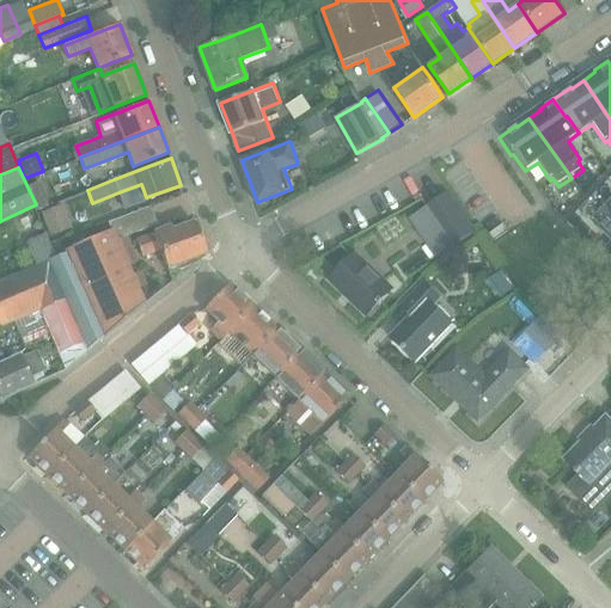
[(30,183),(40,208),(49,204),(40,179),(30,183)]
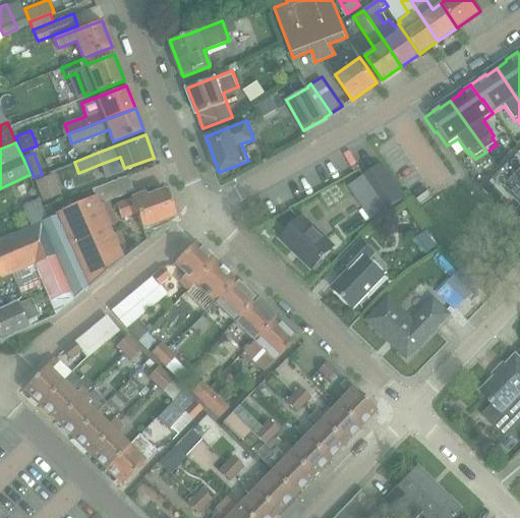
[(363,177),(374,193),(384,207),(402,193),(382,164),(363,177)]
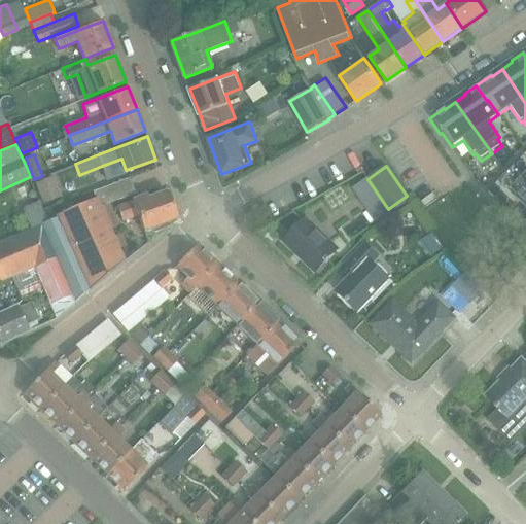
[(55,174),(36,182),(44,202),(62,195),(55,174)]
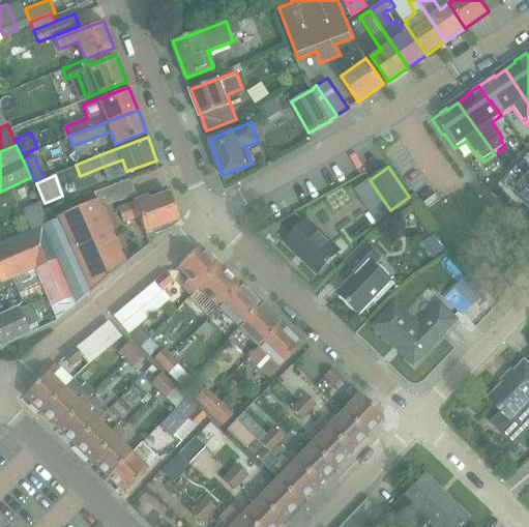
[(130,178),(94,192),(96,198),(101,207),(136,193),(130,178)]
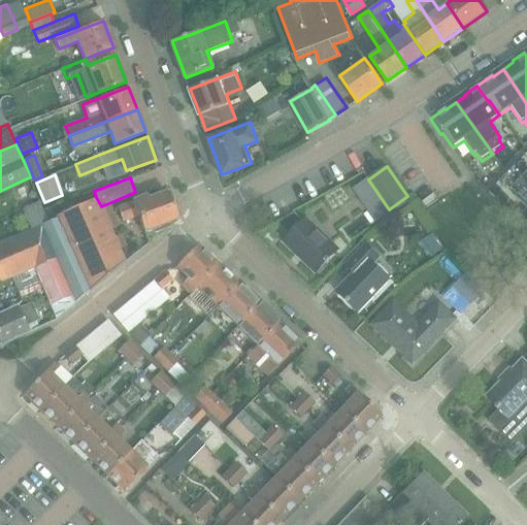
[(526,187),(519,179),(509,189),(516,195),(514,197),(526,209),(526,211),(519,220),(526,228),(526,187)]
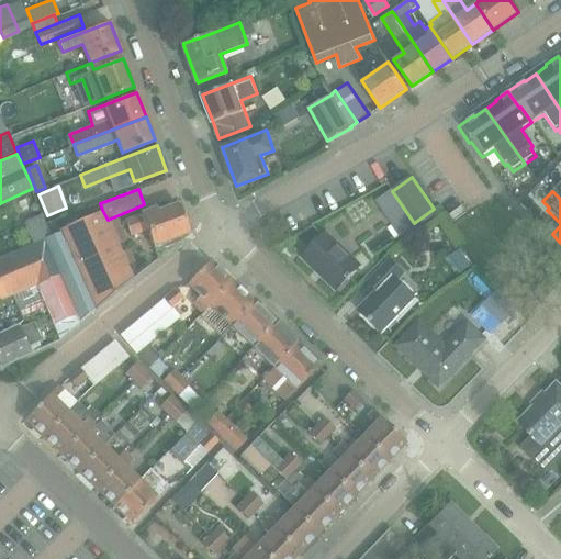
[(189,231),(178,202),(158,210),(157,207),(125,219),(131,233),(146,227),(155,250),(176,243),(174,237),(189,231)]
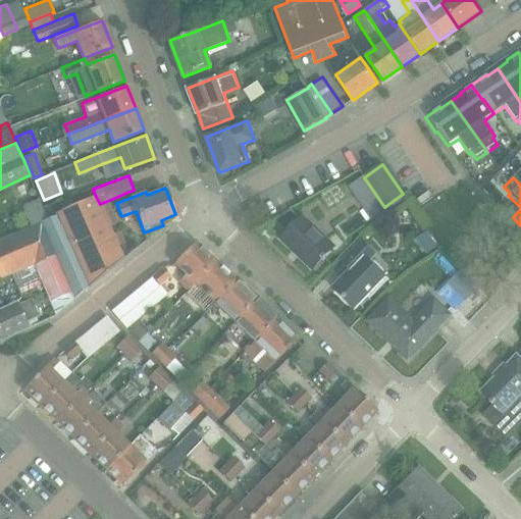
[(95,195),(57,213),(89,286),(123,258),(100,204),(95,195)]
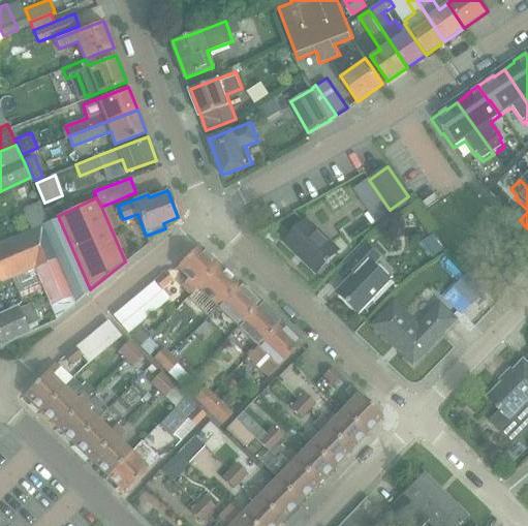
[(31,228),(42,222),(48,220),(39,202),(24,209),(31,228)]
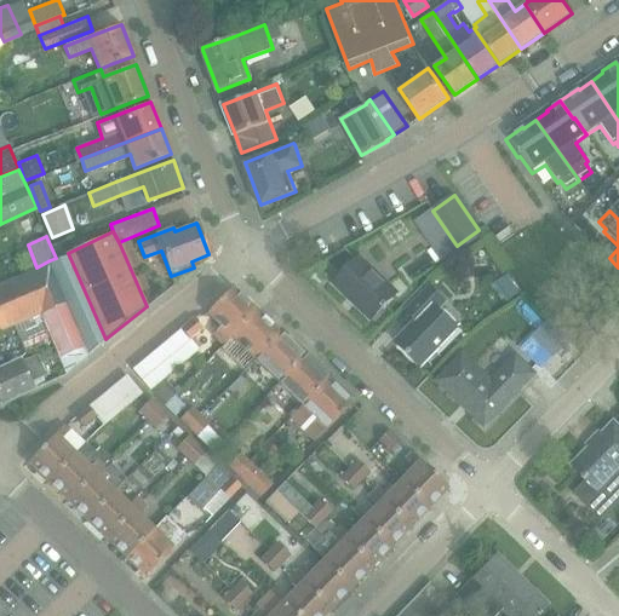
[(68,253),(56,258),(50,260),(64,299),(82,346),(84,347),(85,347),(87,355),(105,339),(68,253)]
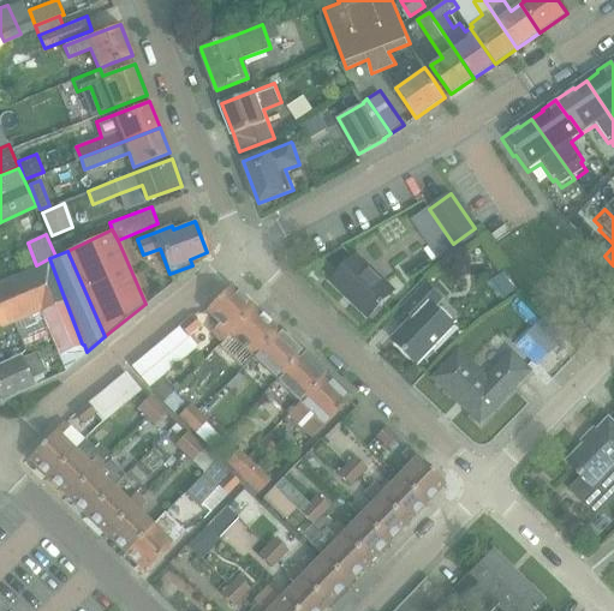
[(332,281),(368,316),(380,304),(382,306),(385,303),(382,301),(394,289),(357,255),(332,281)]
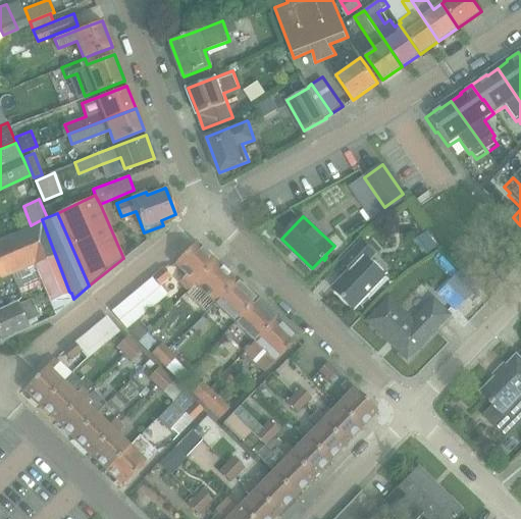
[(54,252),(42,219),(31,225),(0,238),(0,277),(12,272),(34,262),(34,261),(54,252)]
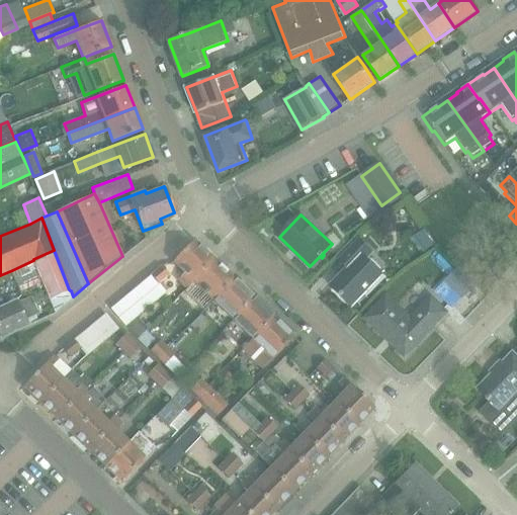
[(352,305),(365,290),(382,273),(367,259),(375,251),(360,236),(339,258),(348,267),(331,285),(352,305)]
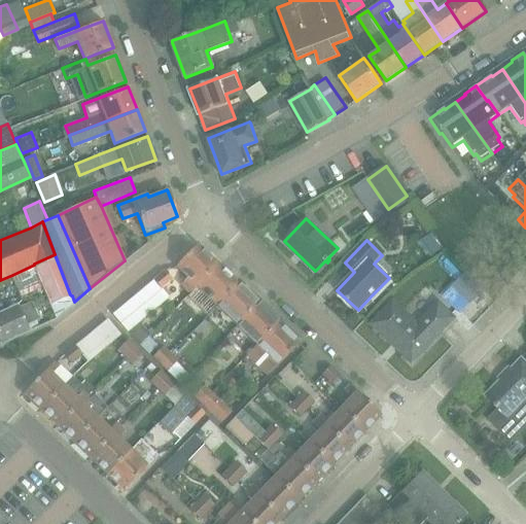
[(189,291),(197,284),(218,263),(198,243),(176,265),(187,276),(181,283),(189,291)]
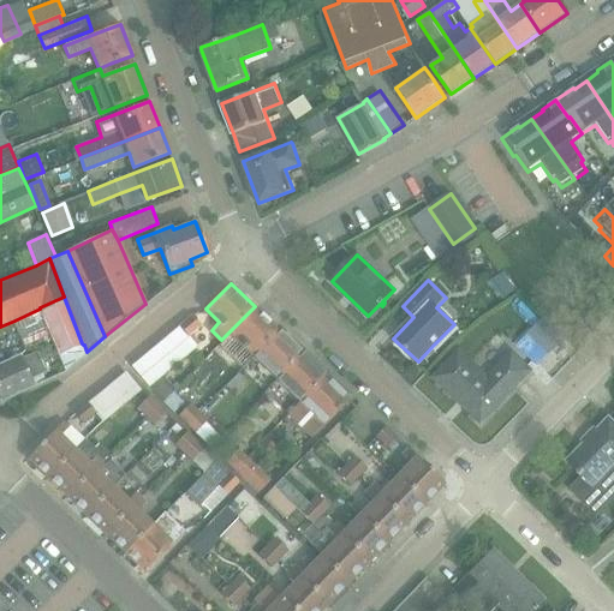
[(82,343),(64,297),(40,307),(40,309),(15,321),(0,327),(0,328),(15,322),(25,349),(52,337),(59,355),(83,345),(82,343)]
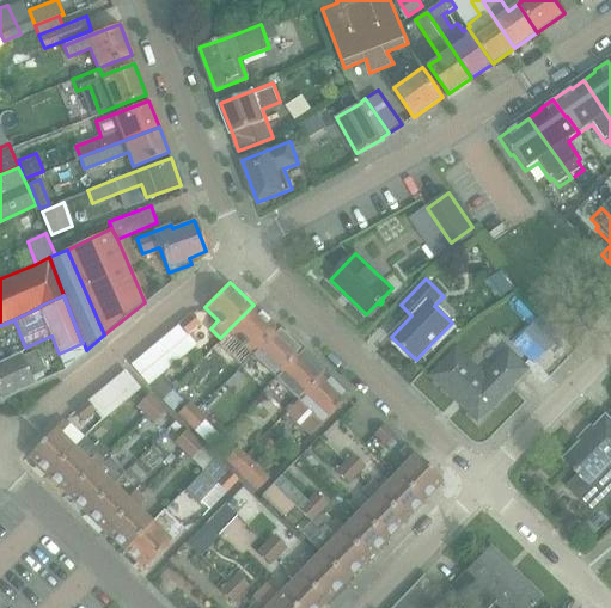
[(219,342),(240,363),(242,364),(252,352),(276,327),(254,305),(228,330),(230,331),(219,342)]
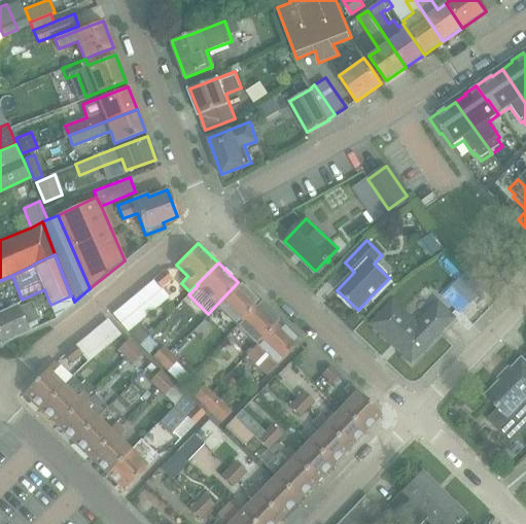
[(160,286),(171,277),(165,269),(113,312),(127,329),(128,328),(139,341),(140,343),(146,337),(135,323),(168,297),(160,286)]
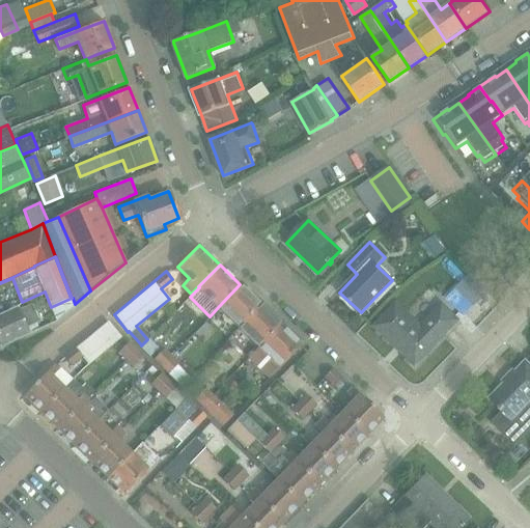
[(240,284),(219,306),(240,326),(260,304),(240,284)]
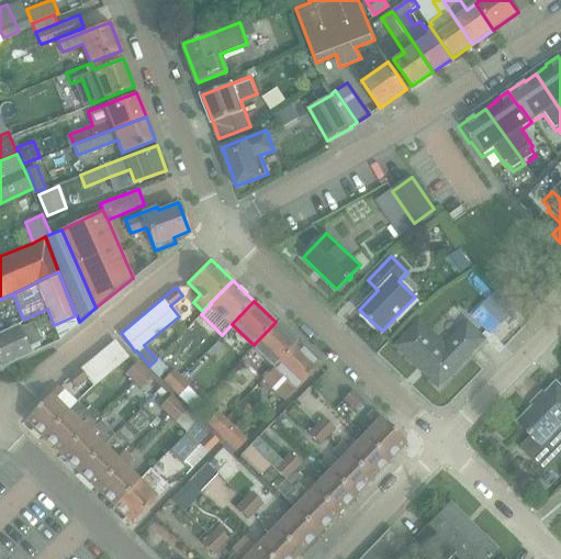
[(486,338),(471,323),(469,321),(447,344),(421,319),(395,345),(440,387),(486,338)]
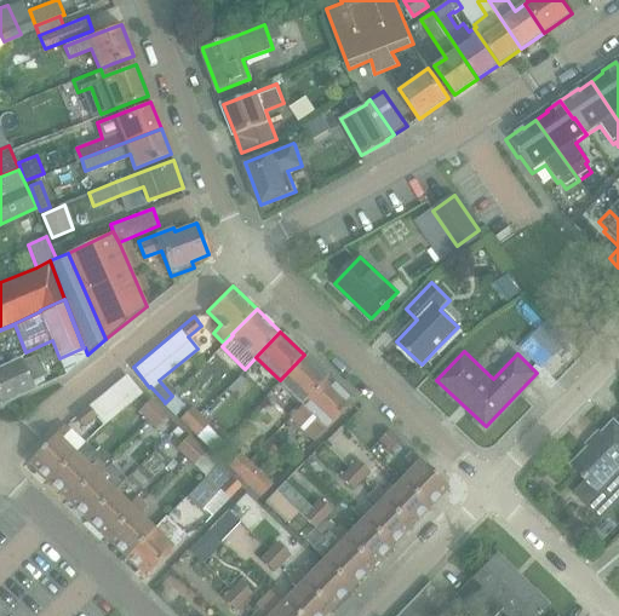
[(0,403),(0,404),(34,387),(30,380),(46,373),(36,353),(22,361),(21,358),(0,367),(0,403)]
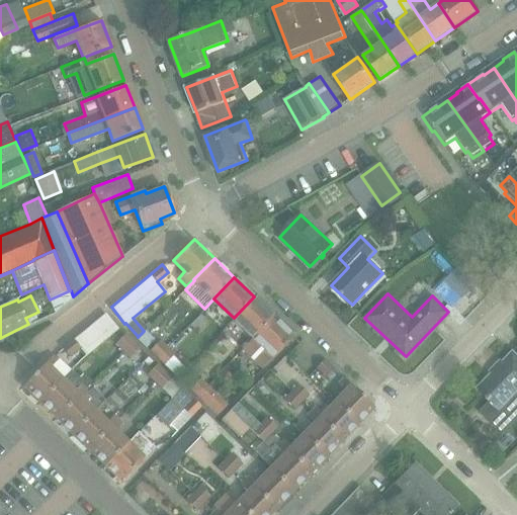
[(254,296),(234,318),(253,337),(273,316),(254,296)]
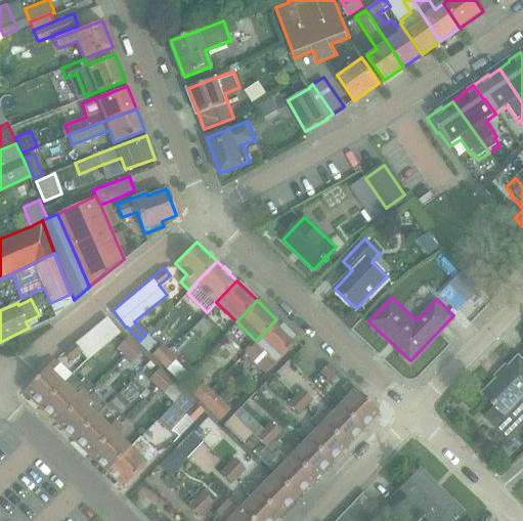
[(106,315),(75,341),(82,350),(87,357),(119,331),(106,315)]
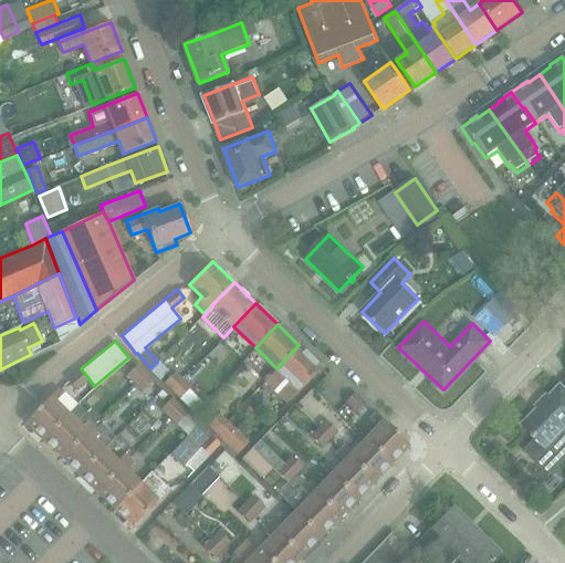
[(299,345),(276,368),(264,381),(286,402),(321,366),(299,345)]
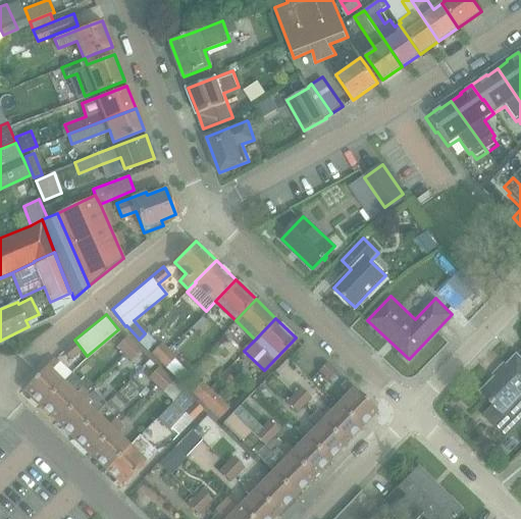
[(139,340),(148,349),(157,340),(148,331),(145,333),(139,340)]
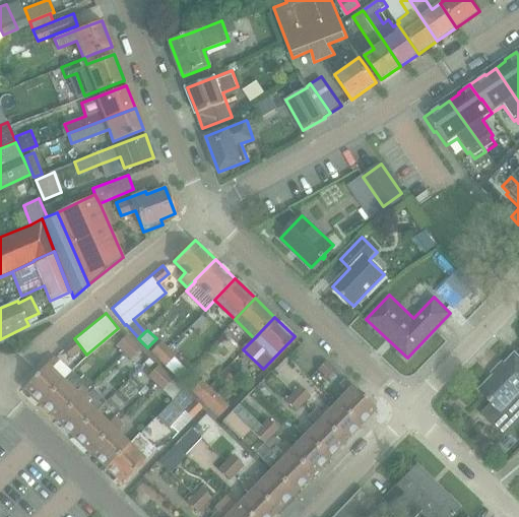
[(126,333),(116,343),(124,350),(133,341),(126,333)]
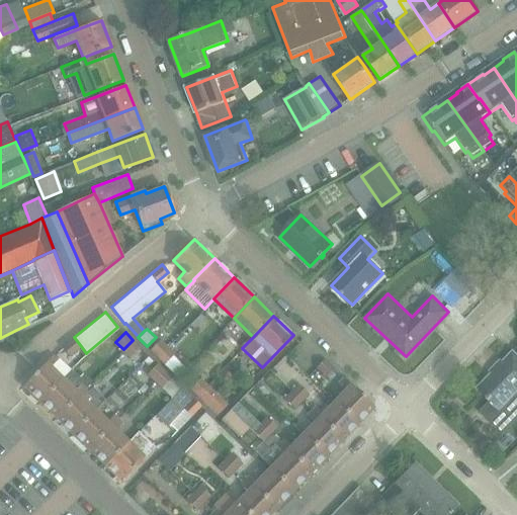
[(74,337),(63,346),(70,355),(81,346),(74,337)]
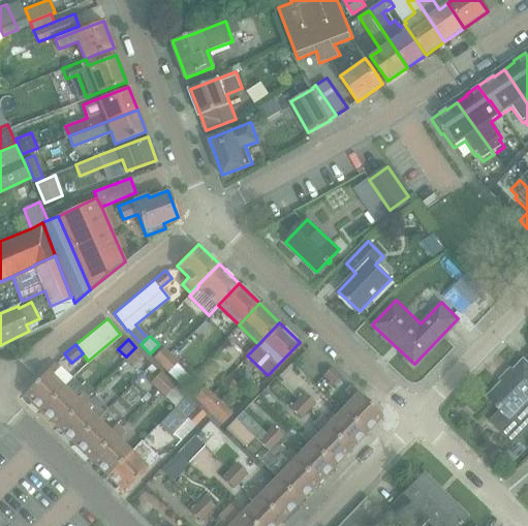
[(160,364),(171,353),(163,345),(153,356),(160,364)]
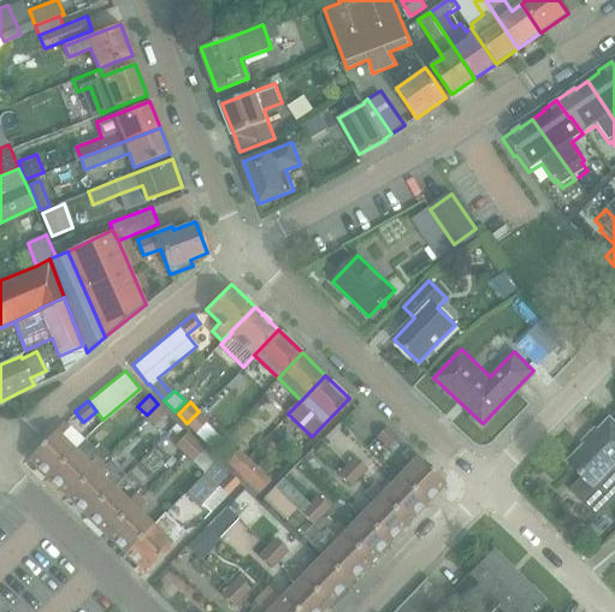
[(158,404),(147,415),(155,422),(166,411),(158,404)]
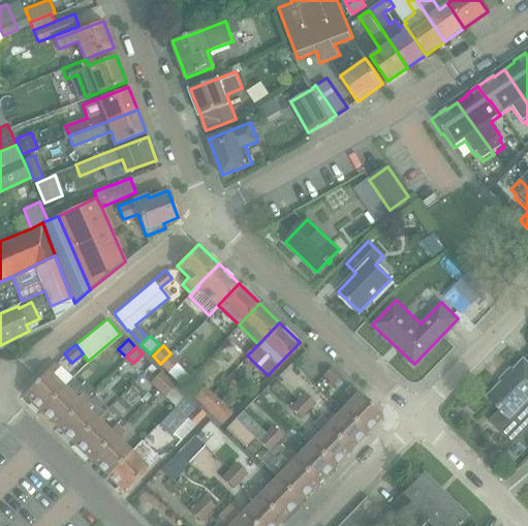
[(171,353),(160,364),(168,371),(178,361),(171,353)]
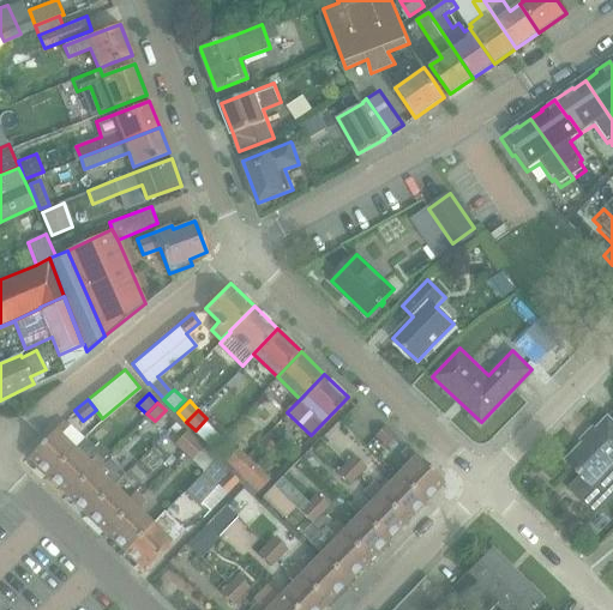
[(568,458),(593,483),(594,483),(604,494),(612,483),(612,420),(608,416),(568,458)]
